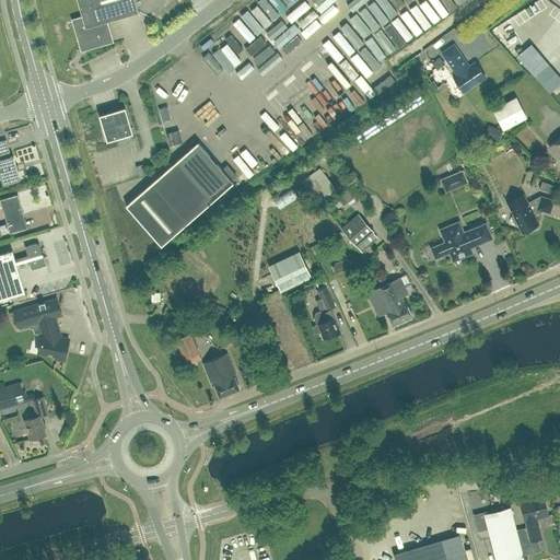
[(138,12),(133,0),(77,0),(82,16),(71,19),(80,51),(113,42),(106,21),(138,12)]
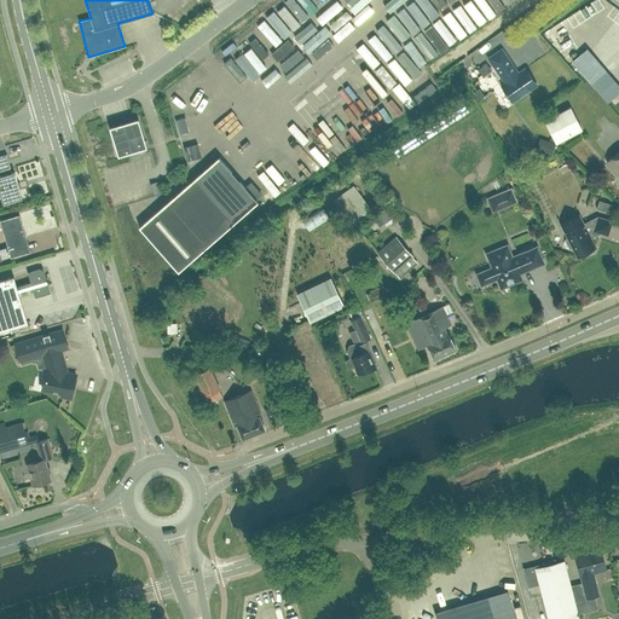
[(502,47),(487,58),(503,82),(499,85),(513,103),(538,86),(525,68),(519,73),(502,47)]
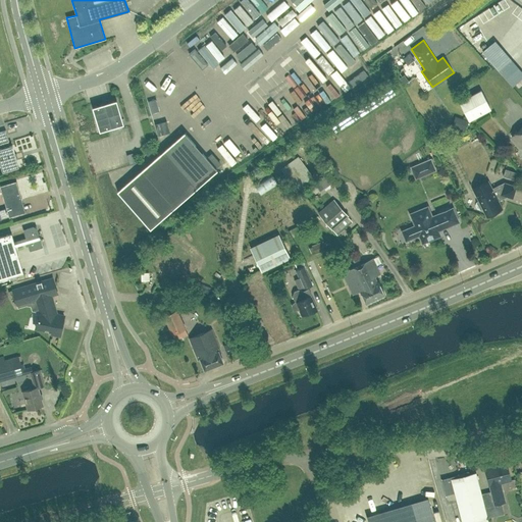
[(521,50),(513,57),(519,65),(521,63),(521,50)]
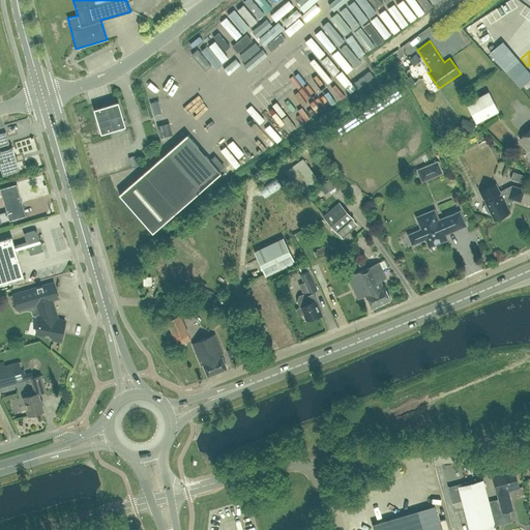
[(497,111),(488,92),(466,104),(475,122),(497,111)]
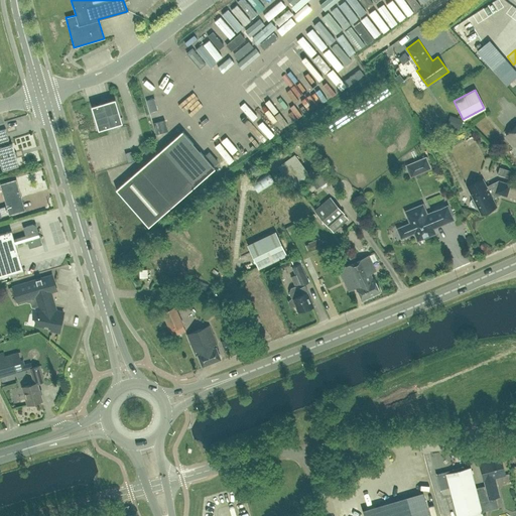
[(122,123),(115,99),(91,106),(98,130),(122,123)]
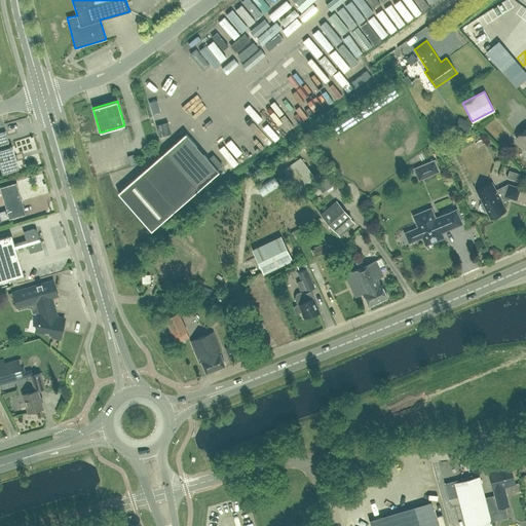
[(472,122),(458,117),(455,127),(468,133),(472,122)]
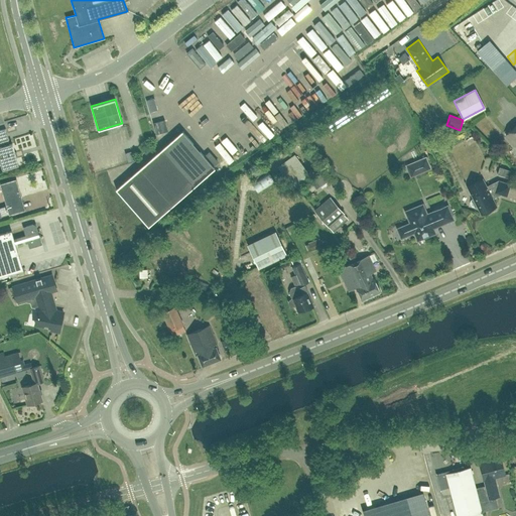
[(515,125),(505,135),(515,147),(515,125)]
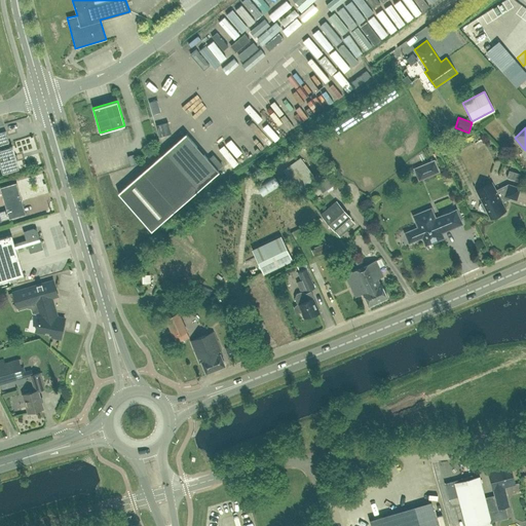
[(8,142),(5,132),(0,133),(0,167),(2,173),(19,168),(12,146),(7,148),(5,143),(8,142)]
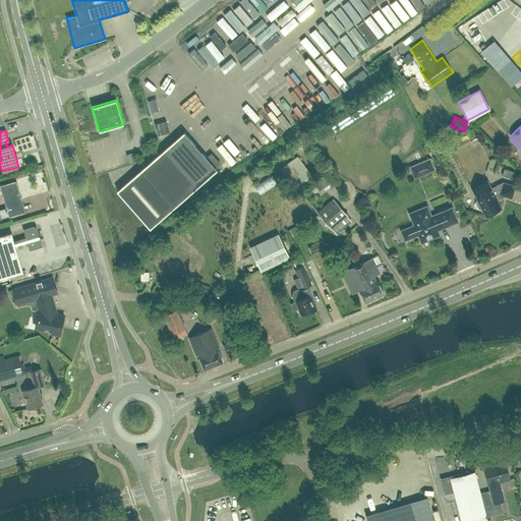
[(186,130),(117,191),(150,228),(219,168),(186,130)]
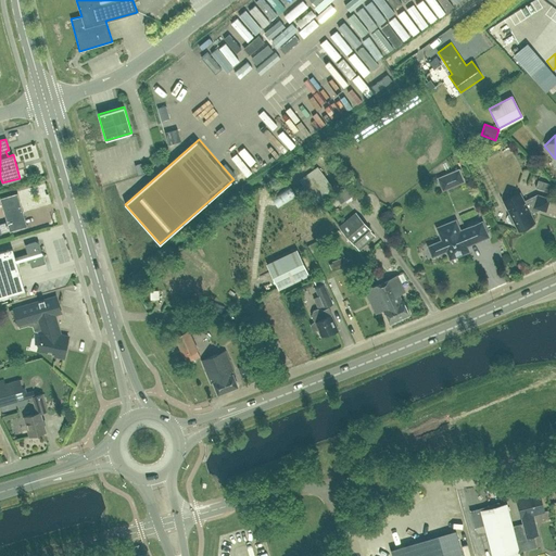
[(335,190),(317,166),(300,180),(317,203),(335,190)]
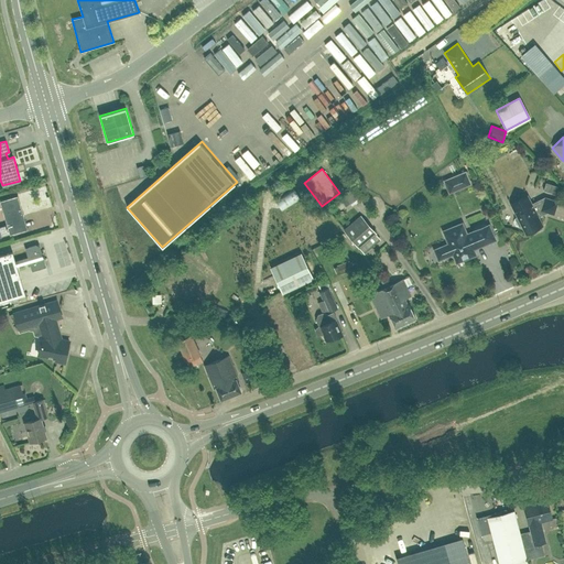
[(472,184),(466,171),(443,180),(448,194),(472,184)]
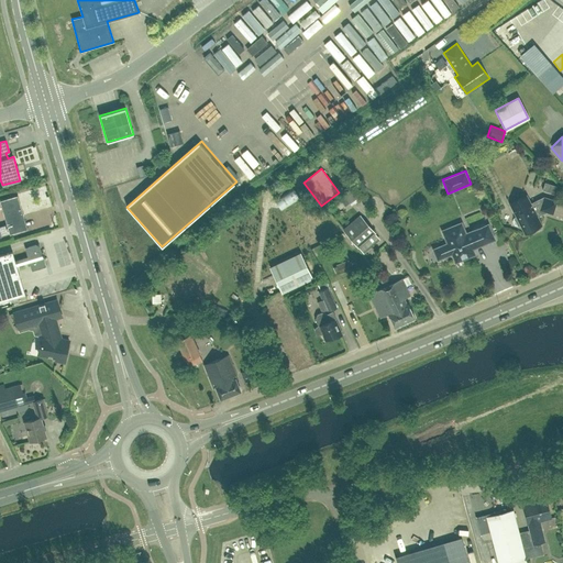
[(560,187),(544,183),(542,190),(558,195),(560,187)]
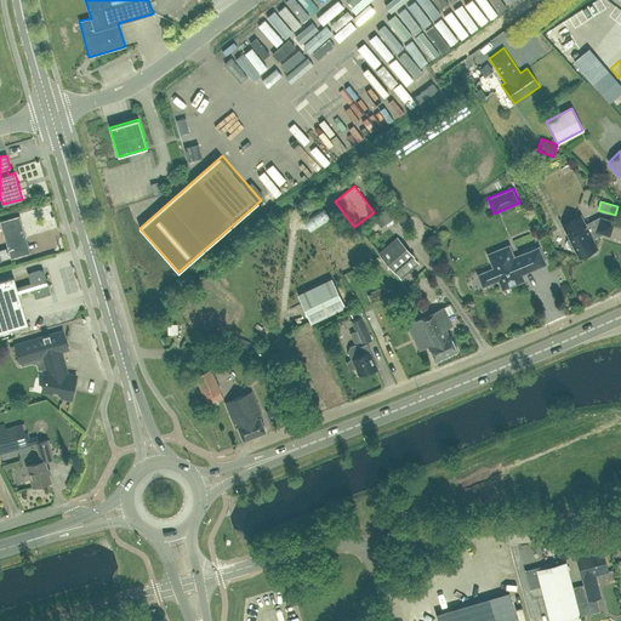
[(386,209),(379,214),(386,223),(392,218),(386,209)]
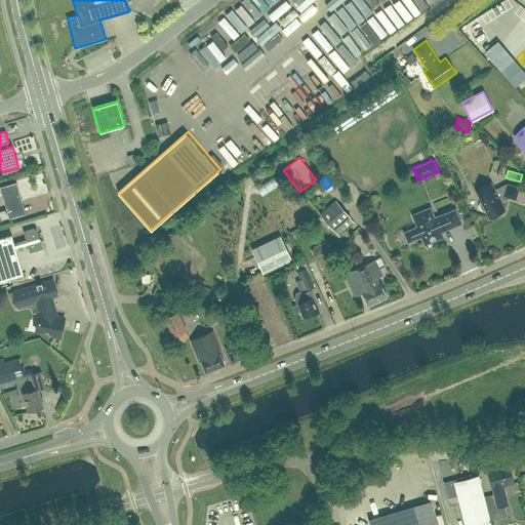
[(0,219),(25,212),(15,182),(0,186),(0,187),(6,208),(0,210),(0,219)]
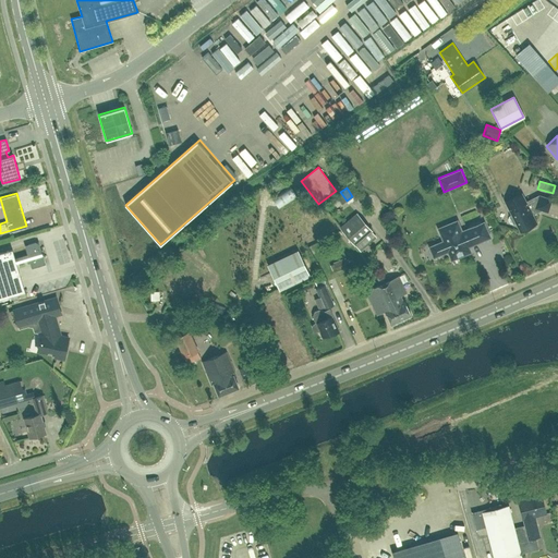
[(525,202),(521,193),(504,202),(510,215),(508,216),(507,219),(509,223),(512,225),(514,223),(520,232),(529,228),(532,229),(535,227),(536,223),(537,223),(531,210),(534,208),(547,213),(552,199),(538,195),(525,202)]
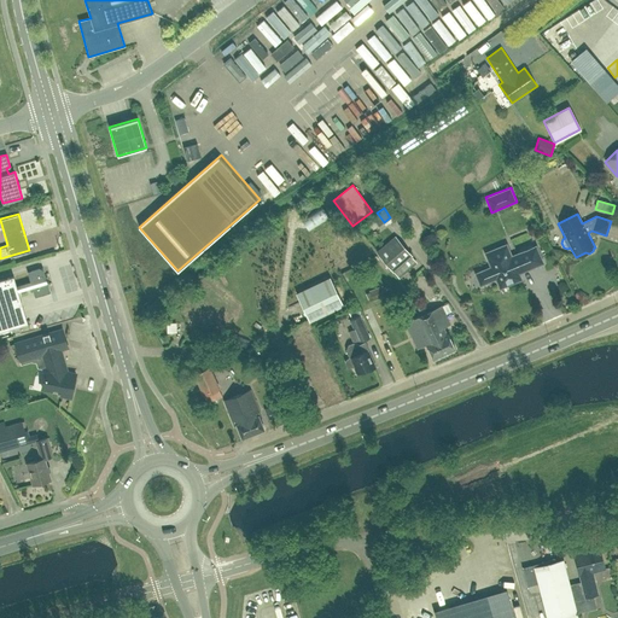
[(396,239),(396,238),(395,239),(378,254),(377,254),(378,255),(392,272),(410,256),(396,239)]
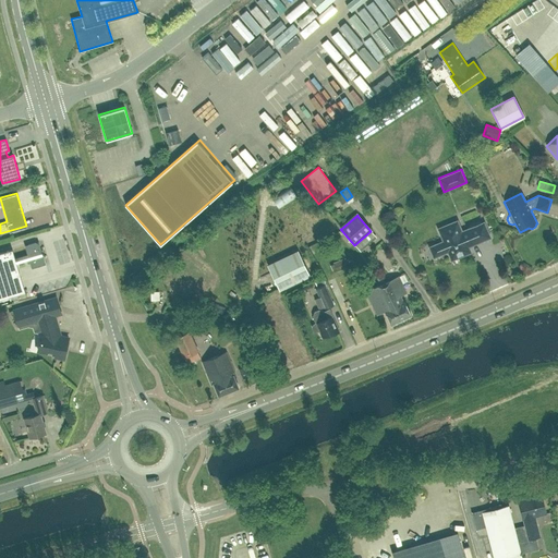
[(461,232),(457,221),(438,229),(444,241),(437,244),(440,254),(448,251),(451,259),(463,254),(461,249),(489,238),(483,222),(461,232)]
